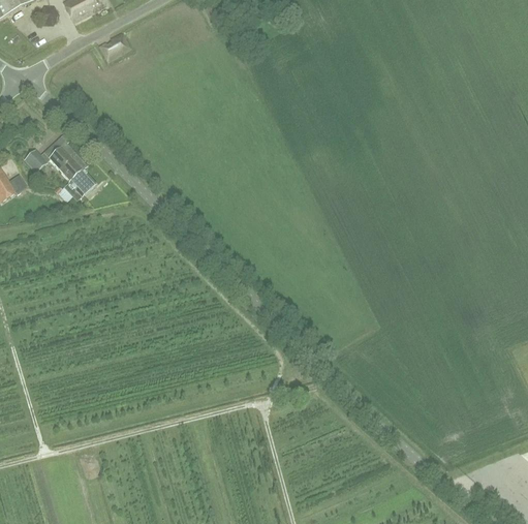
[(0,16),(31,0),(0,0),(0,16)]
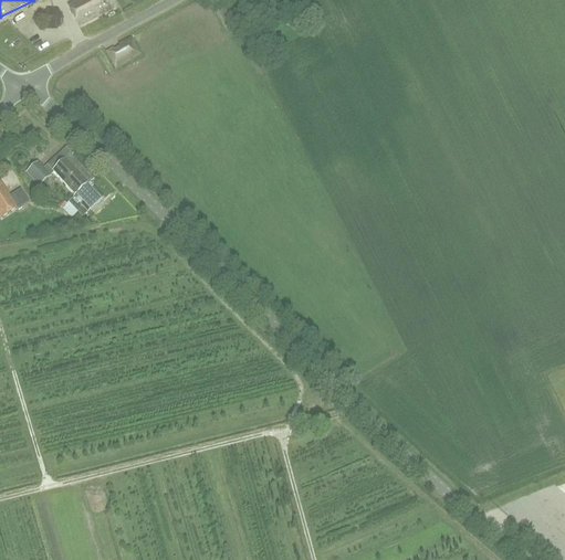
[(114,2),(113,0),(70,0),(67,1),(79,22),(114,2)]
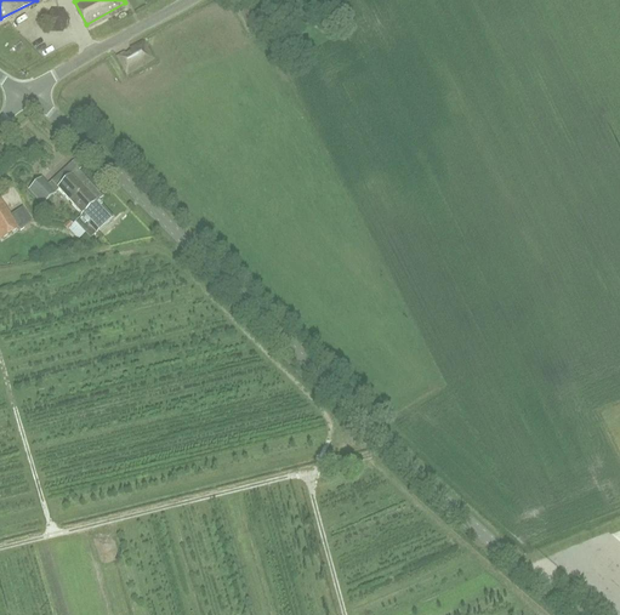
[(257,21),(249,5),(242,10),(249,26),(257,21)]
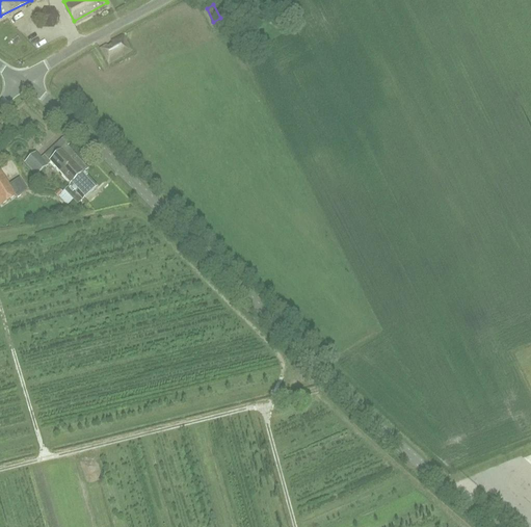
[(58,14),(53,5),(44,5),(38,14),(44,22),(52,23),(58,14)]
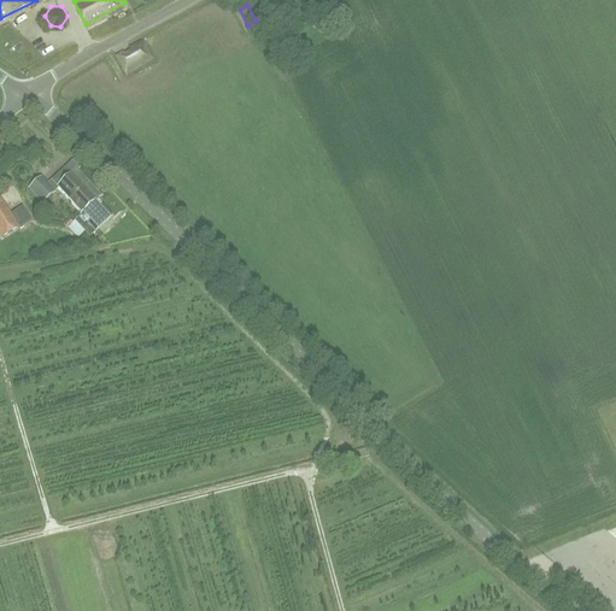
[(18,21),(33,15),(29,9),(16,13),(18,21)]
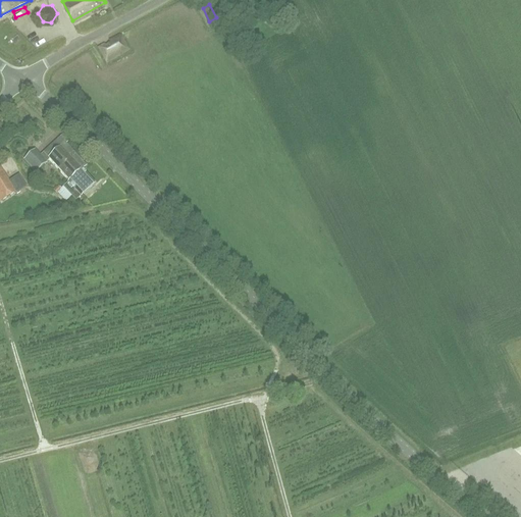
[(101,66),(106,64),(99,51),(95,54),(101,66)]
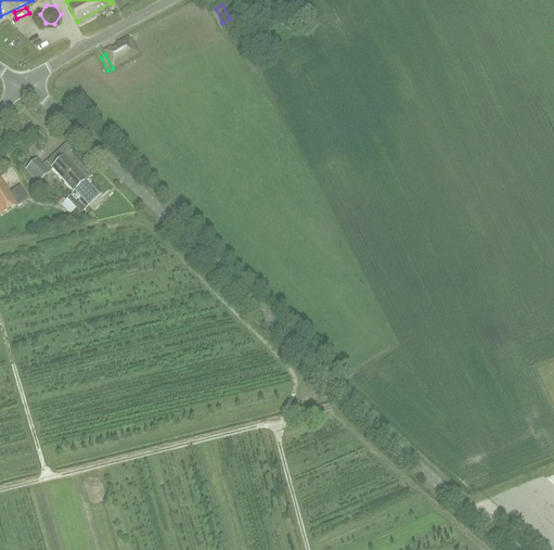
[(71,146),(64,140),(44,158),(41,162),(36,155),(25,165),(38,179),(49,169),(48,168),(51,165),(73,189),(86,177),(91,173),(68,149),(71,146)]
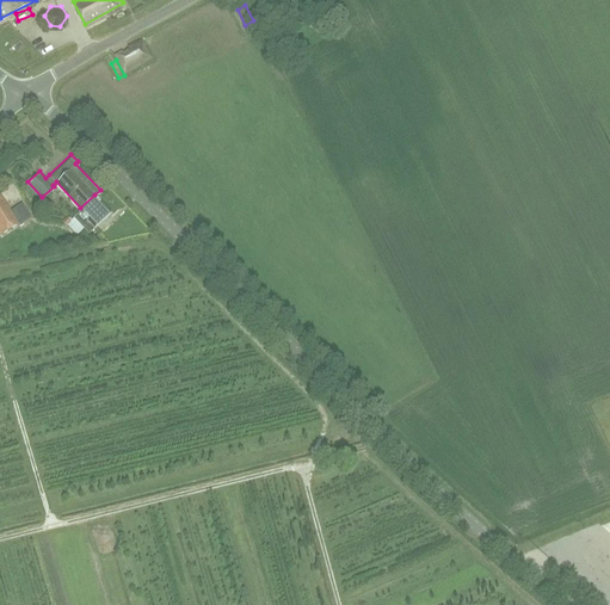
[(0,230),(17,220),(8,207),(0,192),(0,230)]
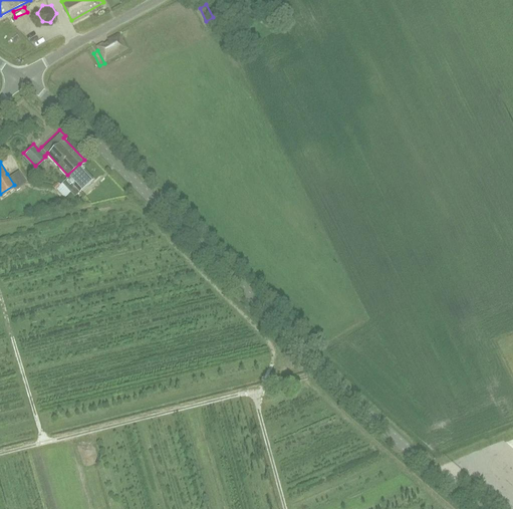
[(91,178),(79,164),(67,175),(61,180),(73,194),(91,178)]
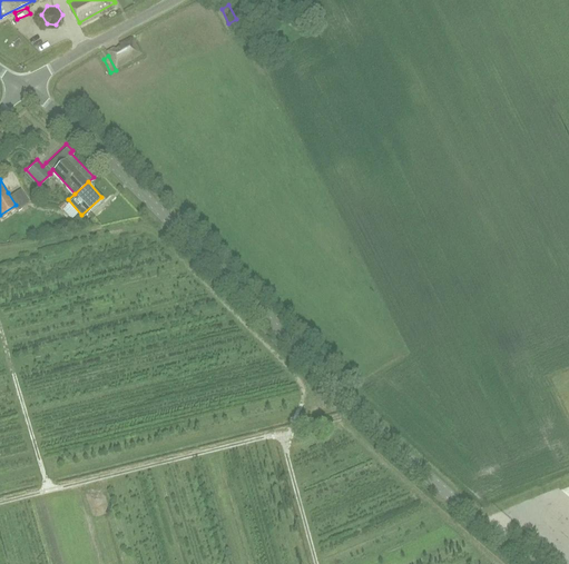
[(57,203),(61,208),(67,203),(62,198),(57,203)]
